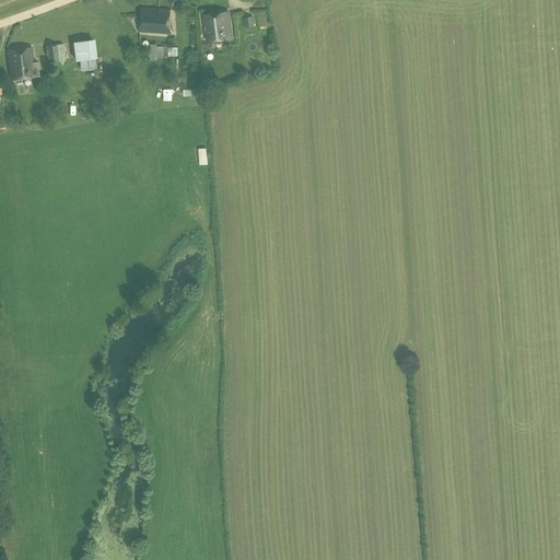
[(140,32),(170,33),(171,10),(141,8),(140,32)]
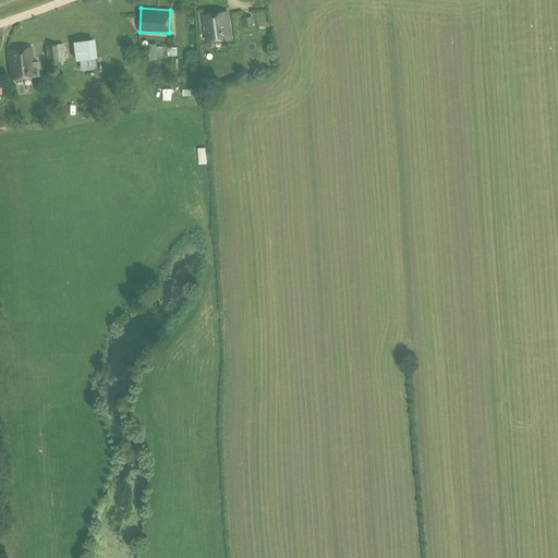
[(203,14),(206,41),(230,39),(227,12),(203,14)]
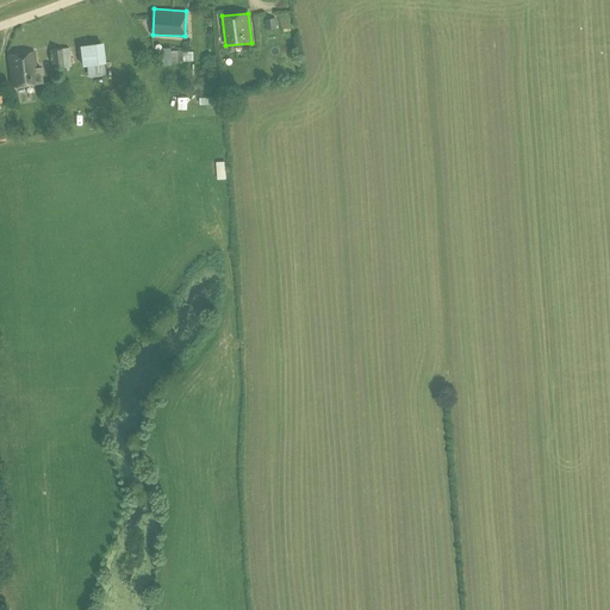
[(277,29),(275,18),(266,19),(267,30),(277,29)]
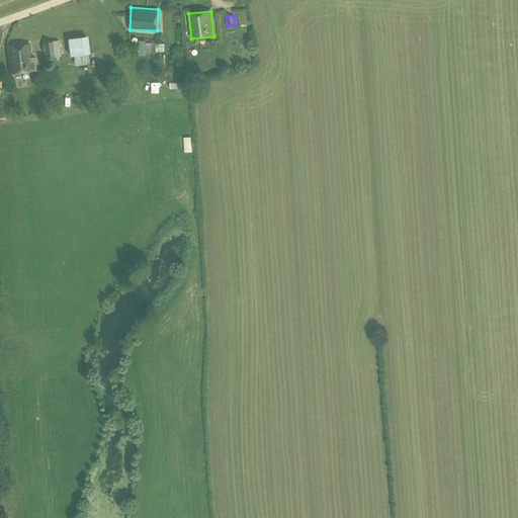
[(68,38),(70,56),(74,56),(83,54),(89,54),(87,36),(68,38)]
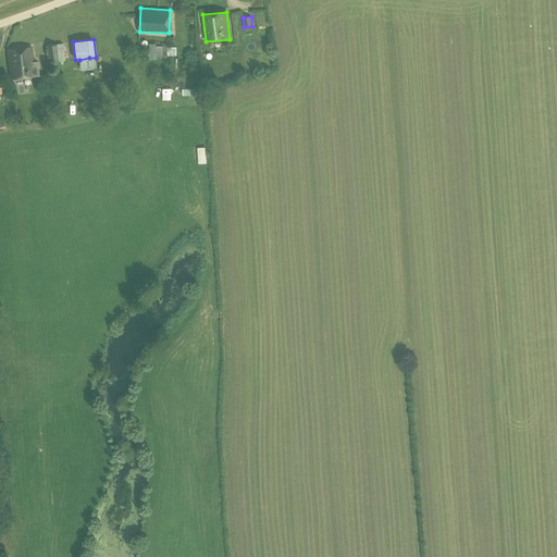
[(47,45),(49,63),(65,61),(63,44),(47,45)]
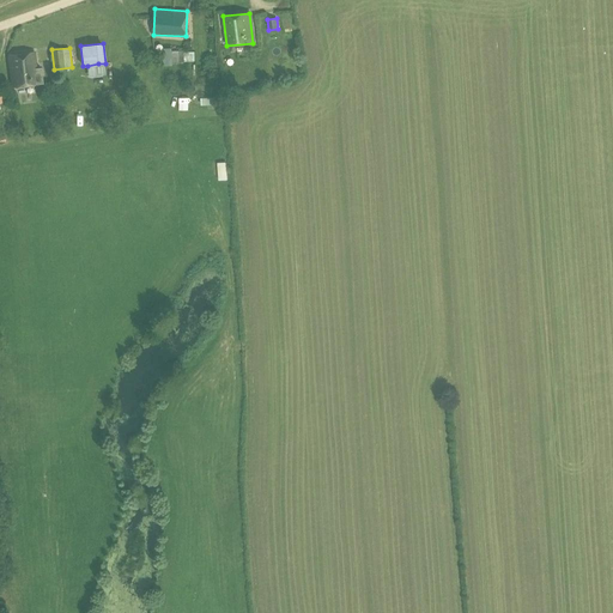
[(173,52),(173,62),(184,62),(183,53),(183,50),(173,52)]
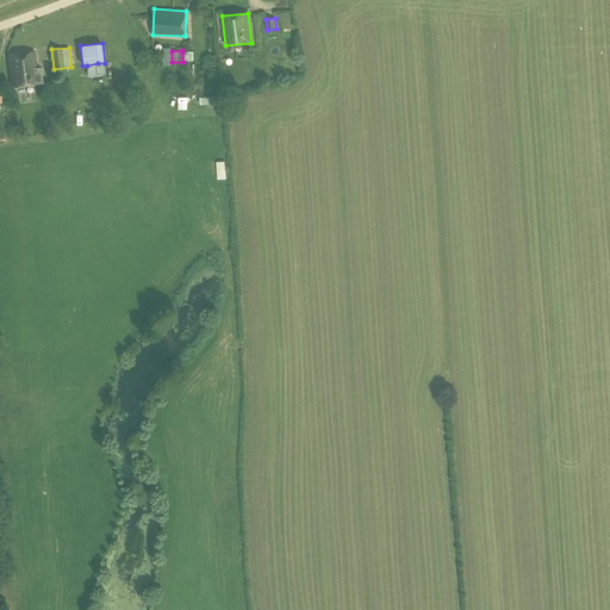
[(8,55),(12,86),(43,82),(42,68),(36,68),(35,51),(8,55)]
